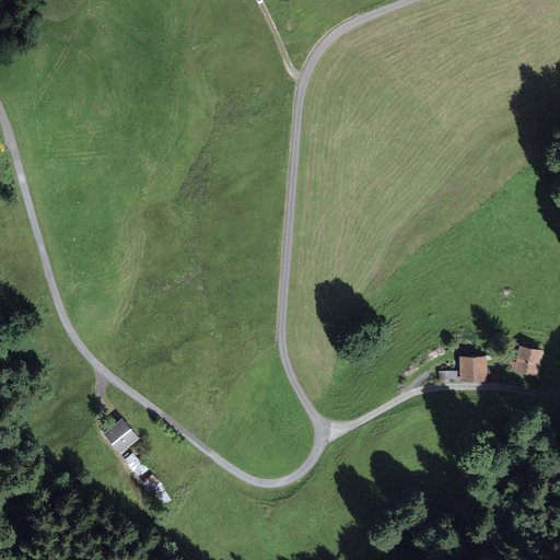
[(538,378),(544,350),(520,346),(514,374),(538,378)]
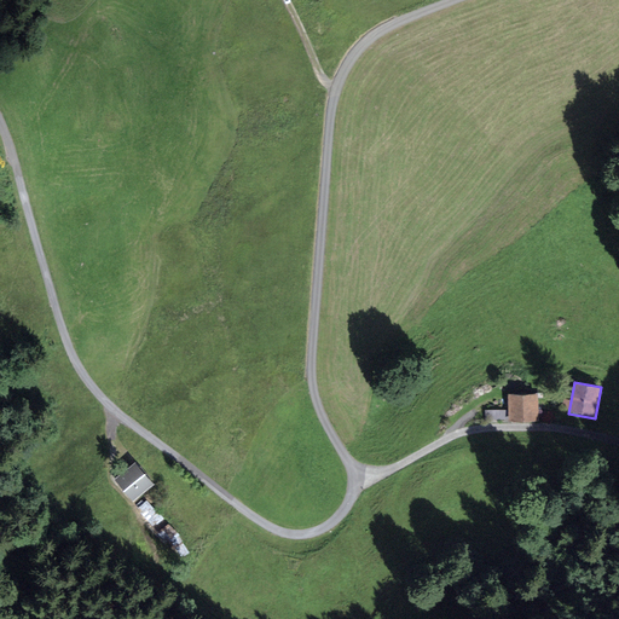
[(538,392),(509,393),(509,423),(538,422),(538,392)]
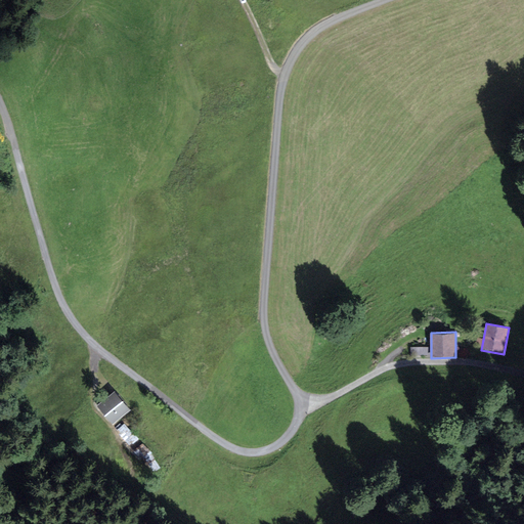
[(129,408),(114,391),(96,406),(113,424),(129,408)]
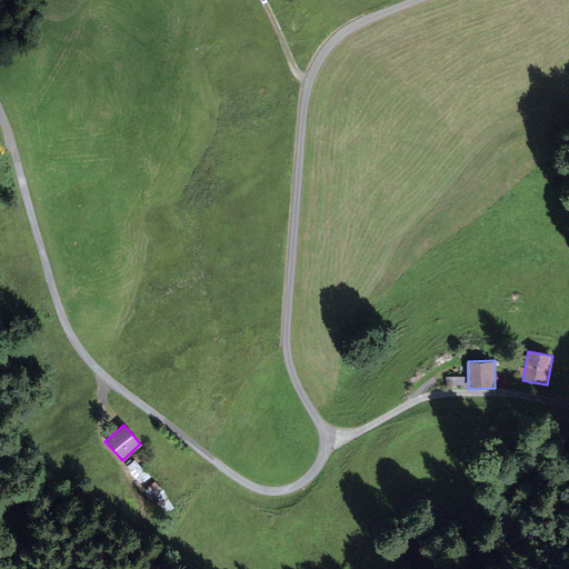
[(141,461),(132,469),(148,488),(157,481),(141,461)]
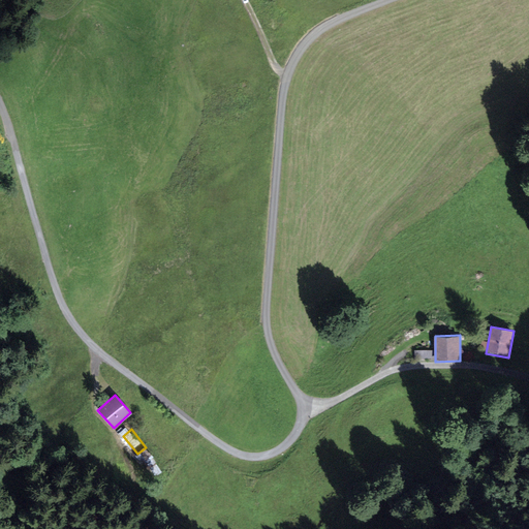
[(155,474),(162,470),(154,457),(147,461),(155,474)]
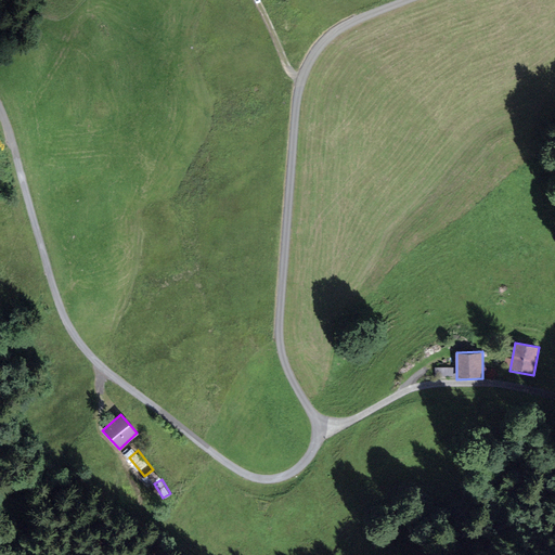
All buildings are outlined.
